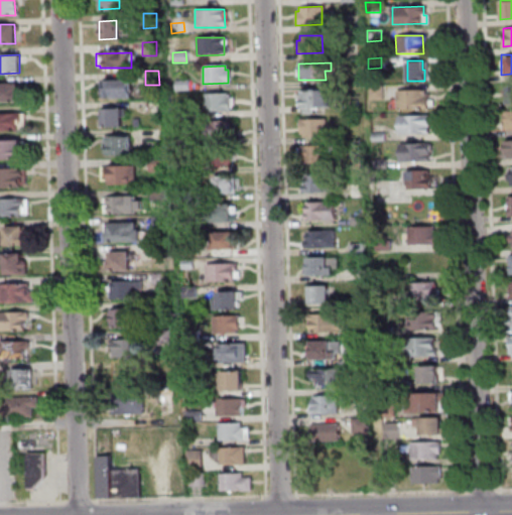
[(126,97),(102,97),(101,80),(126,80),(126,97)]
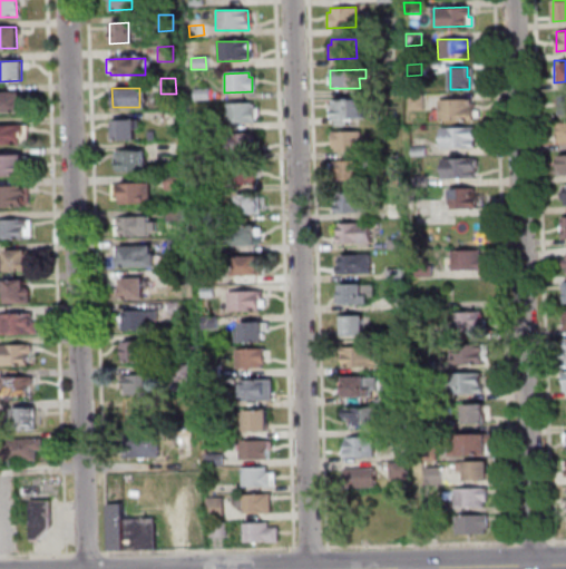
[(205,99),(192,99),(192,89),(205,89),(205,99)]
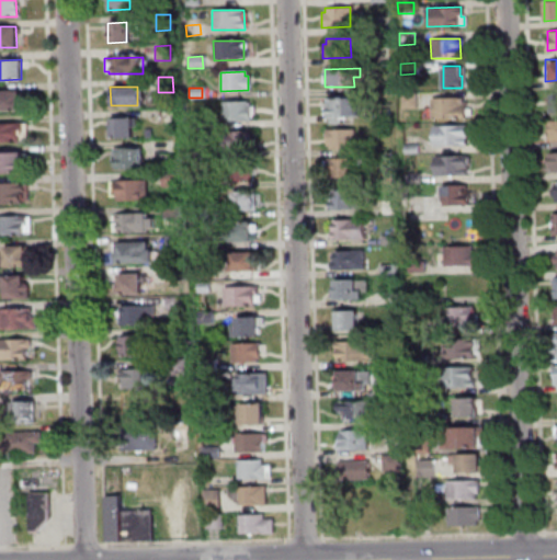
[(20,110),(0,111),(0,90),(19,90),(20,110)]
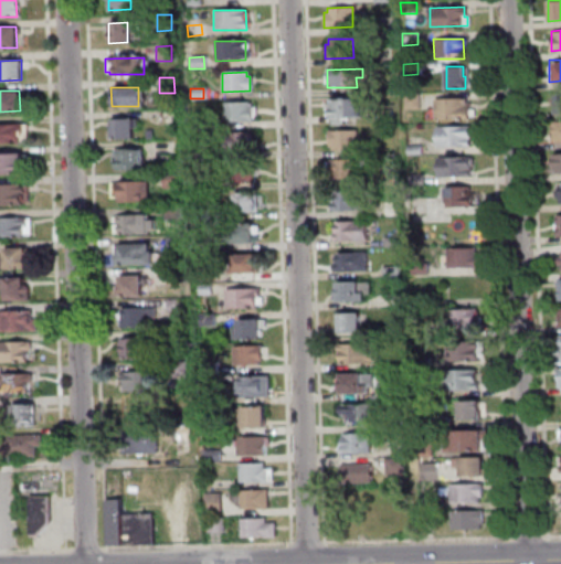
[(417,109),(403,109),(402,95),(416,95),(417,109)]
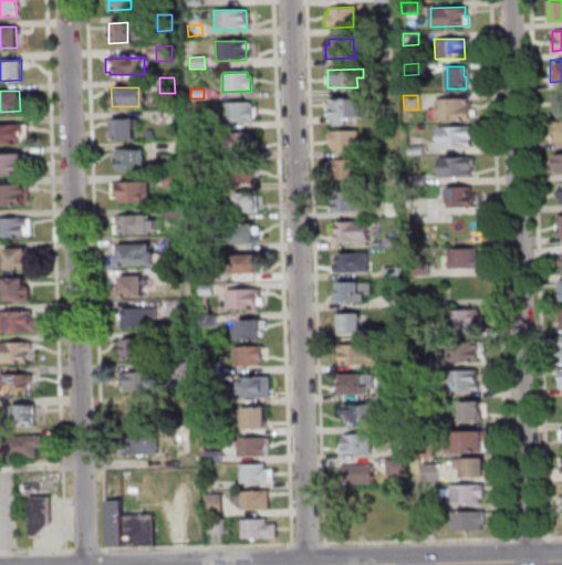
[(360,117),(346,117),(346,119),(342,119),(342,124),(330,124),(330,98),(358,98),(360,117)]
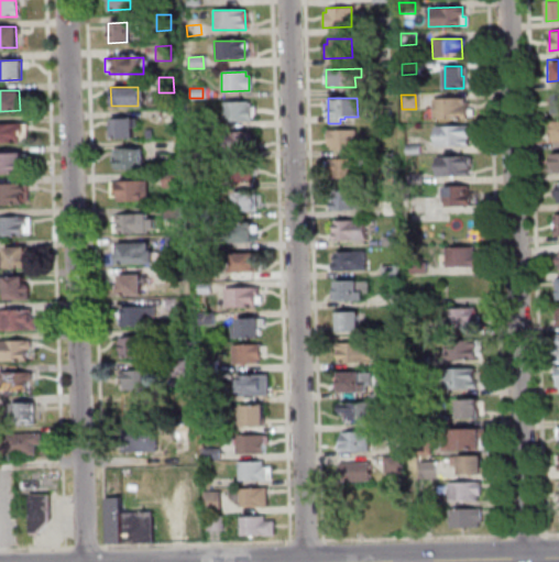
[(467,102),(467,119),(433,119),(431,99),(462,98),(462,102),(467,102)]
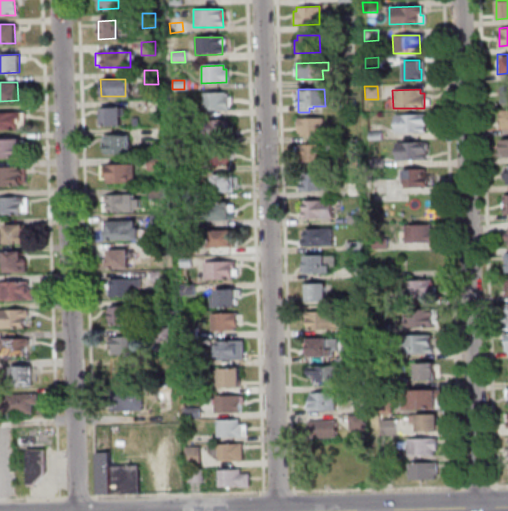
[(201,110),(200,93),(225,92),(225,97),(227,97),(227,109),(201,110)]
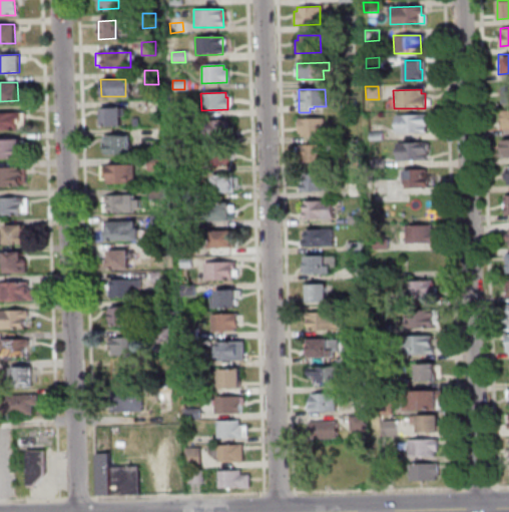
[(353,101),(353,113),(340,113),(340,101),(353,101)]
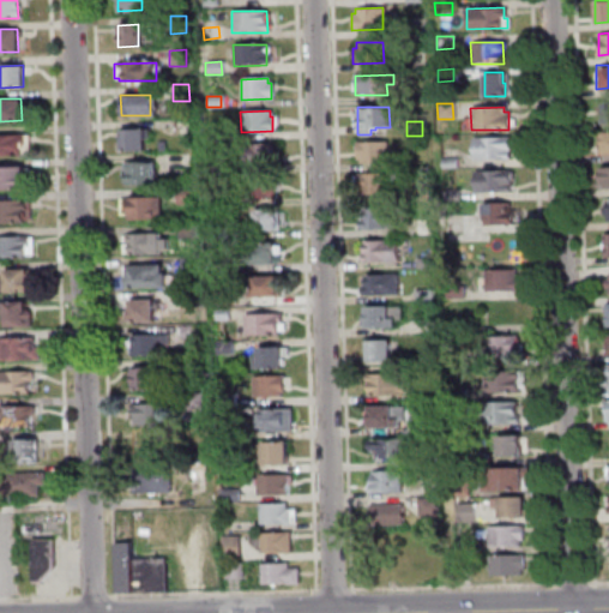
[(224,140),(206,140),(206,125),(224,124),(224,140)]
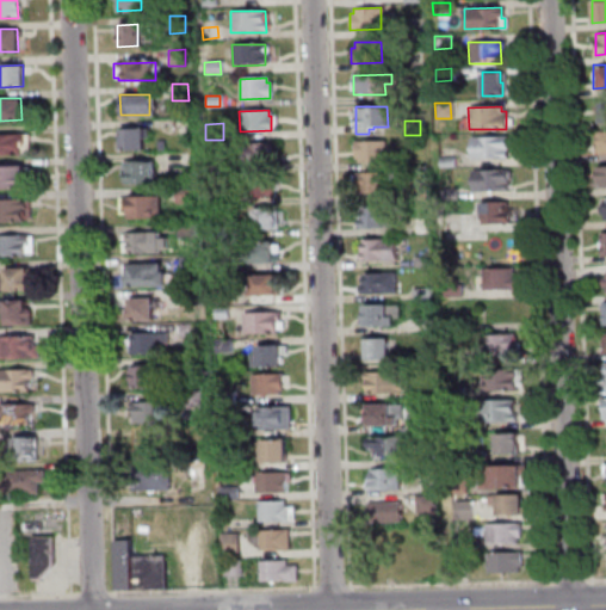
[(146,137),(141,137),(141,149),(118,149),(118,129),(146,128),(146,137)]
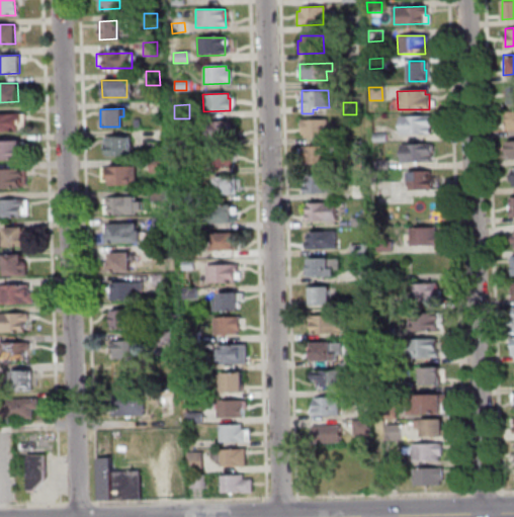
[(513,110),(505,110),(505,127),(513,127),(513,110)]
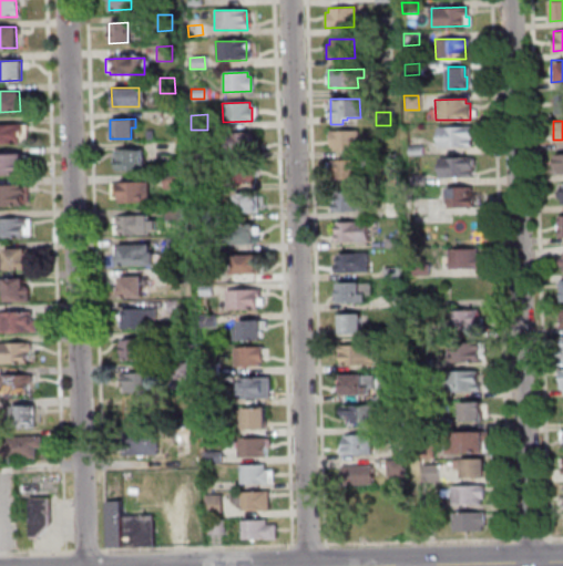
[(0,124),(19,124),(19,143),(0,143),(0,124)]
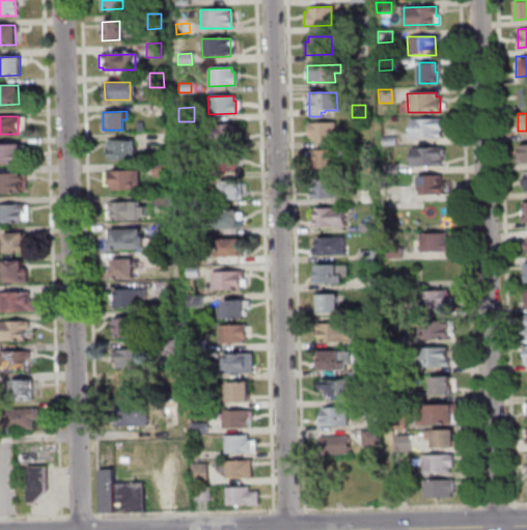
[(410,138),(409,119),(438,118),(439,138),(410,138)]
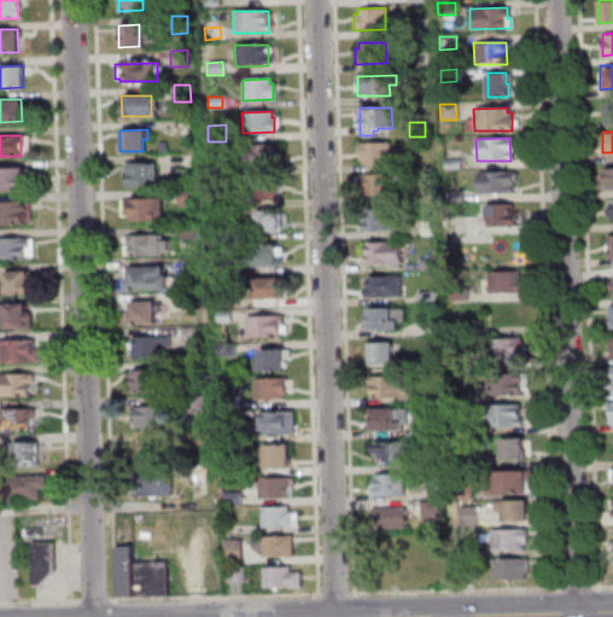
[(357,161),(357,144),(387,144),(387,164),(361,164),(361,161),(357,161)]
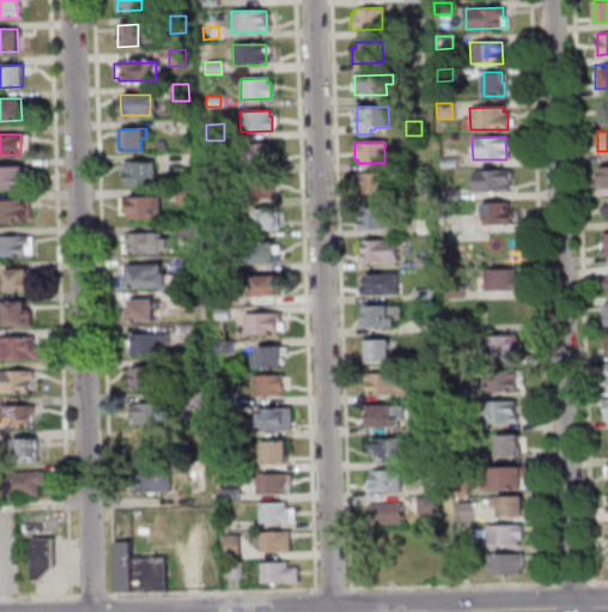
[(245,165),(244,145),(269,144),(269,165),(245,165)]
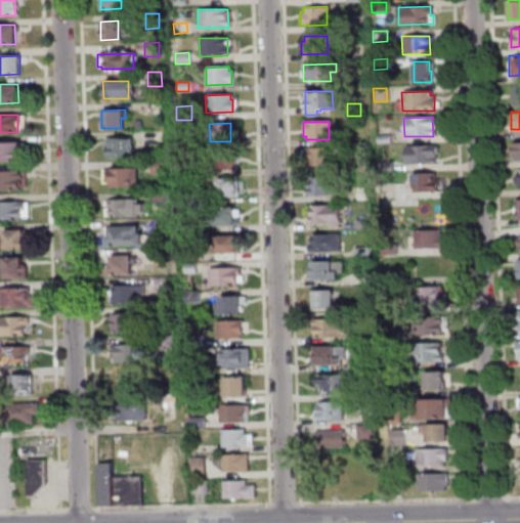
[(392,144),(376,144),(376,136),(392,136),(392,144)]
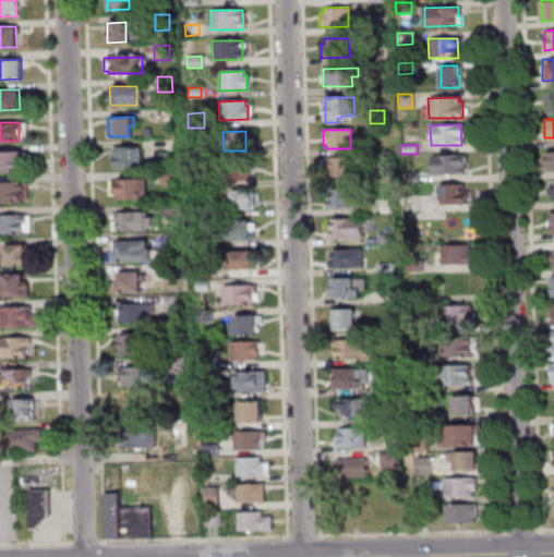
[(110,161),(110,148),(137,147),(137,166),(113,167),(113,161),(110,161)]
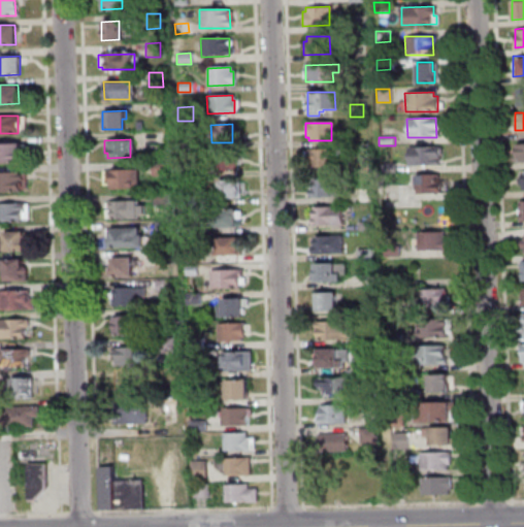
[(193,139),(193,150),(181,150),(181,139),(193,139)]
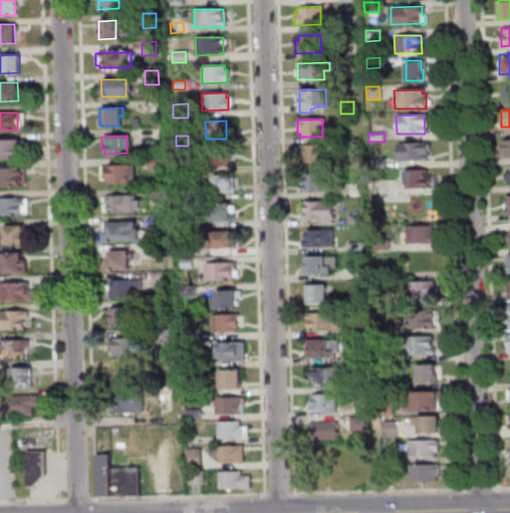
[(509,138),(498,138),(498,156),(509,155),(509,138)]
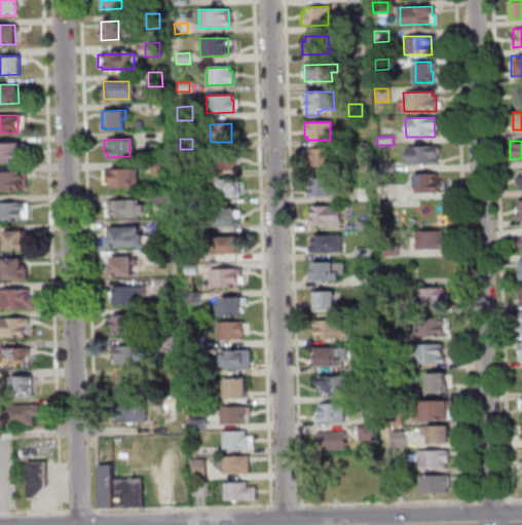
[(20,161),(0,162),(0,142),(20,142),(20,161)]
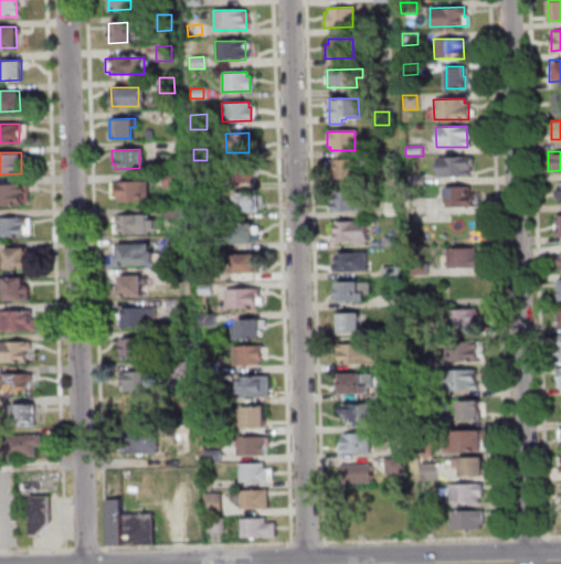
[(467,176),(437,177),(437,158),(467,157),(467,176)]
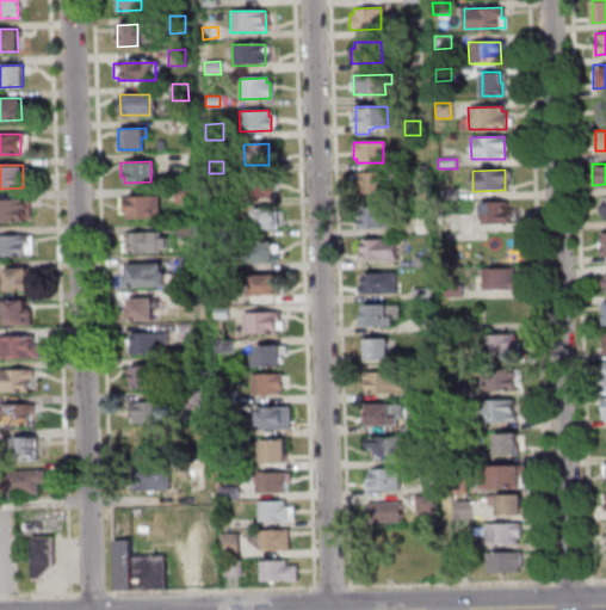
[(357,193),(357,173),(385,172),(385,192),(357,193)]
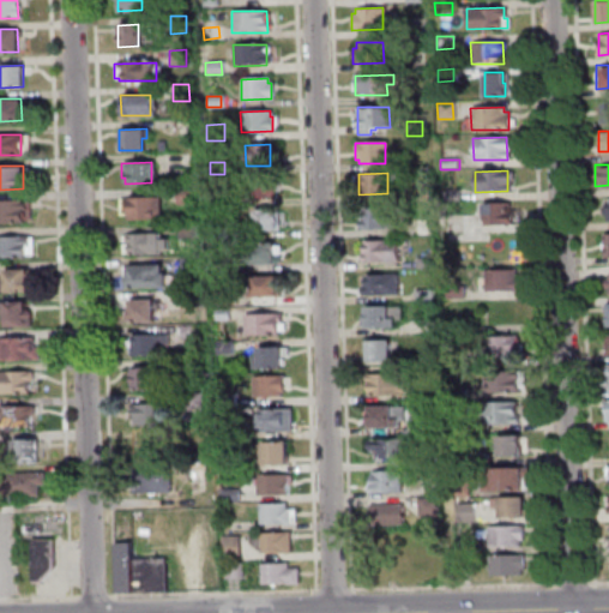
[(273,198),(251,199),(249,179),(273,178),(273,198)]
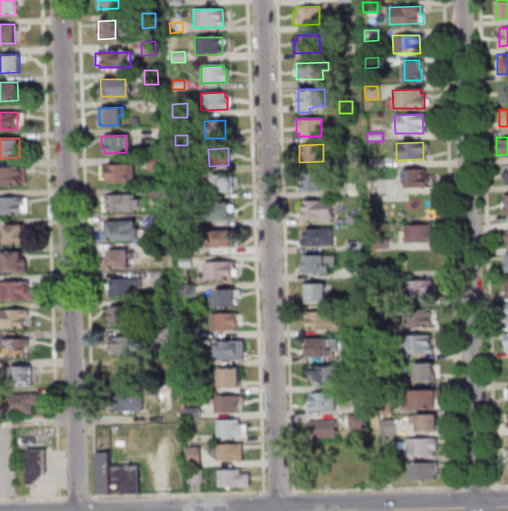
[(146,170),(146,156),(160,156),(160,170),(146,170)]
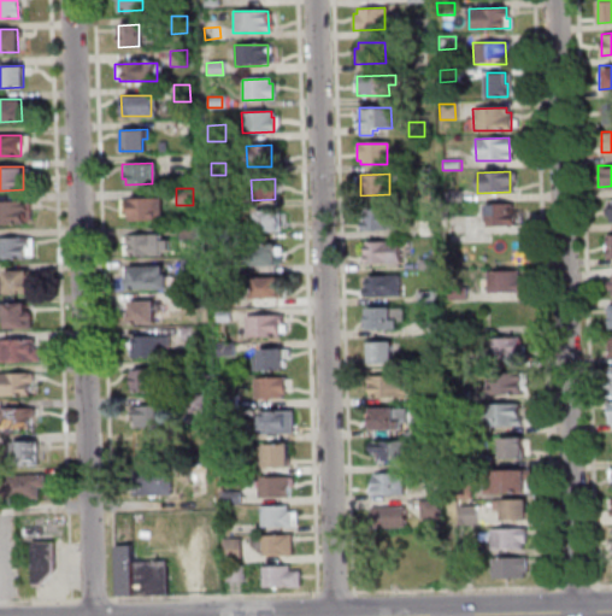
[(412,204),(412,189),(428,189),(429,203),(412,204)]
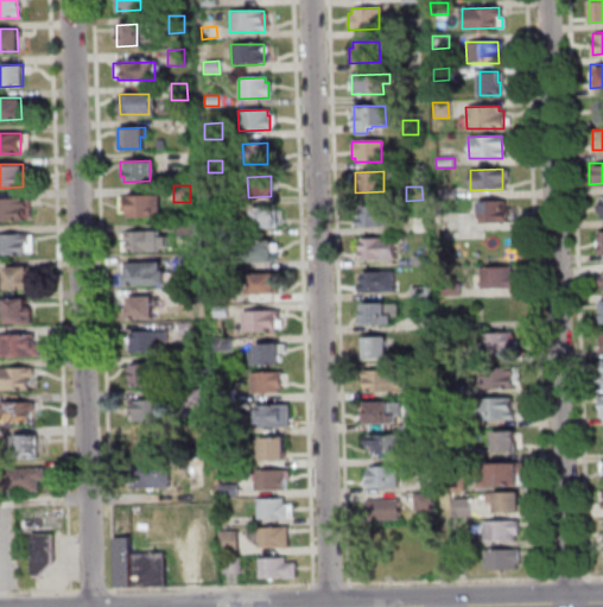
[(438,198),(438,188),(451,187),(451,197),(438,198)]
